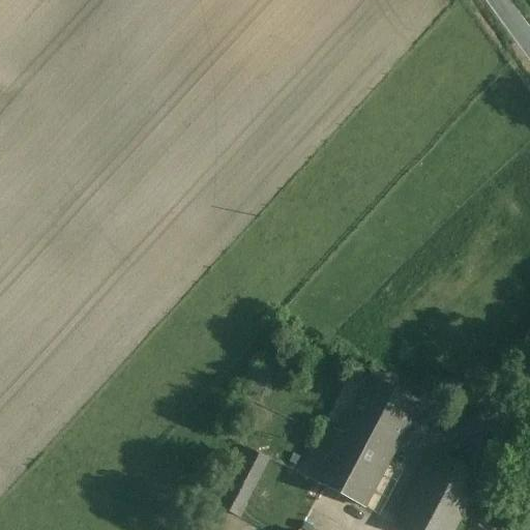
[(255,364),(243,387),(262,395),(272,373),(255,364)]
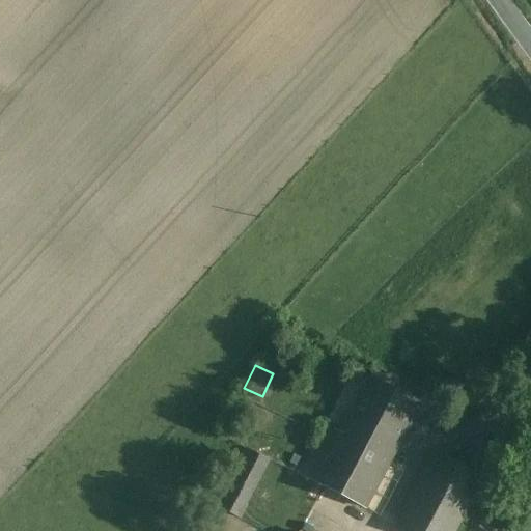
[(369,376),(348,418),(398,444),(420,403),(369,376)]
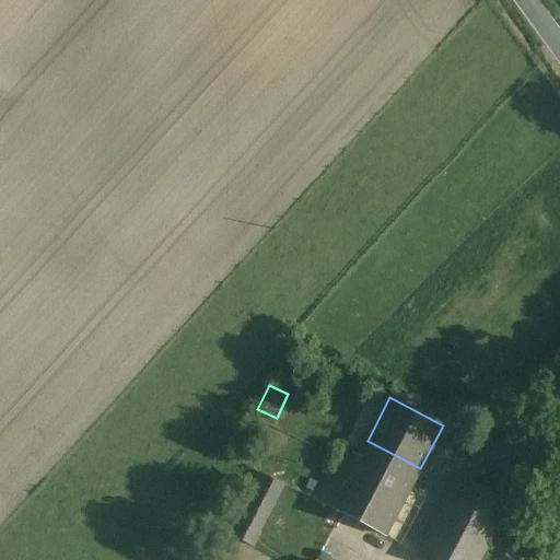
[(409,488),(420,468),(368,441),(359,456),(331,508),(384,536),(409,488)]
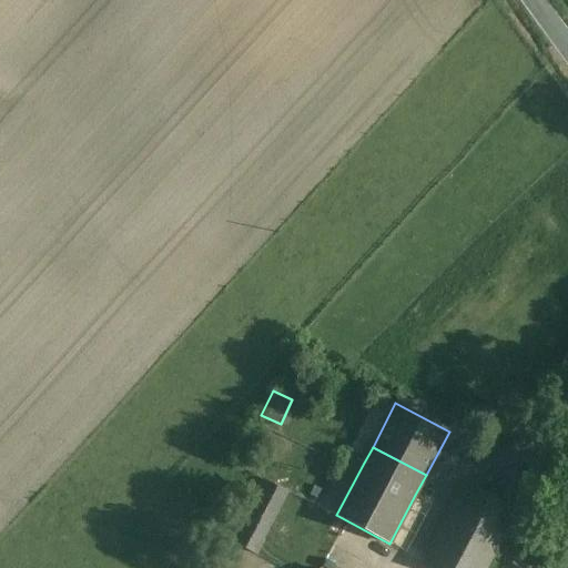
[(336,515),(364,463),(347,454),(320,506),(336,515)]
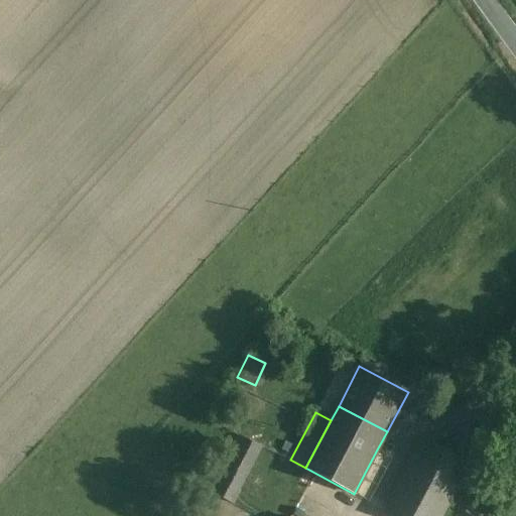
[(260,447),(239,436),(210,492),(231,503),(260,447)]
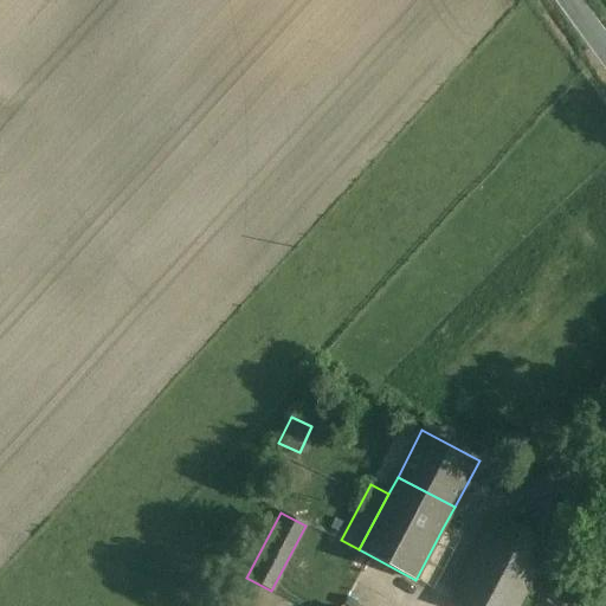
[(491,524),(453,599),(465,605),(520,605),(547,553),(491,524)]
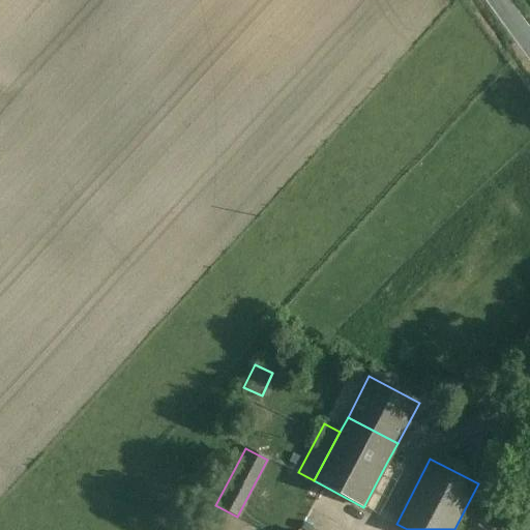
[(404,470),(387,462),(363,507),(381,513),(404,470)]
